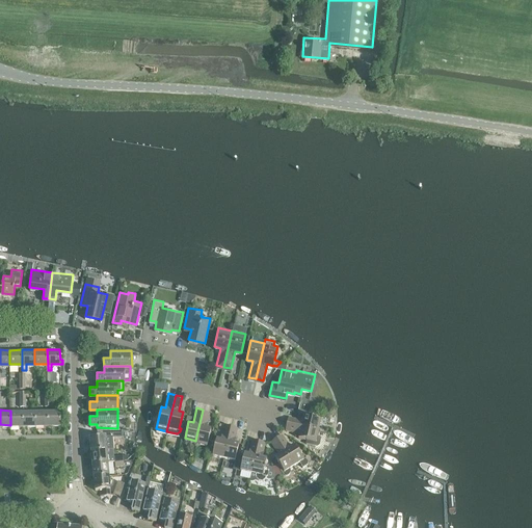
[(23,410),(10,411),(10,425),(23,425),(23,410)]
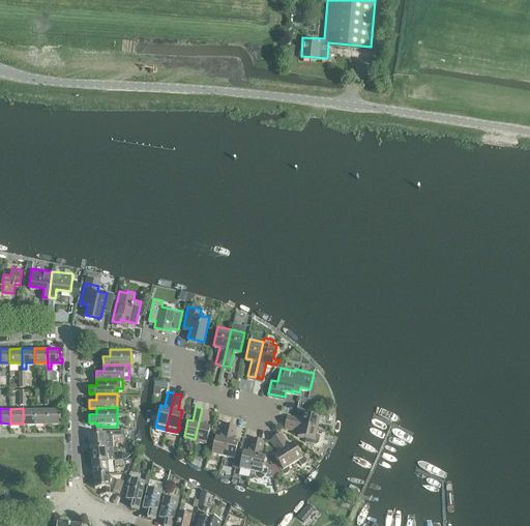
[(35,408),(23,408),(23,424),(35,422),(35,408)]
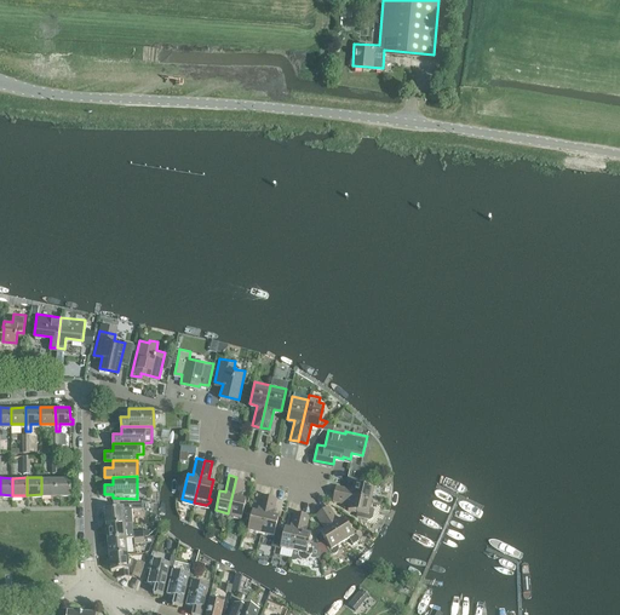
[(56,477),(41,477),(41,494),(56,494),(56,477)]
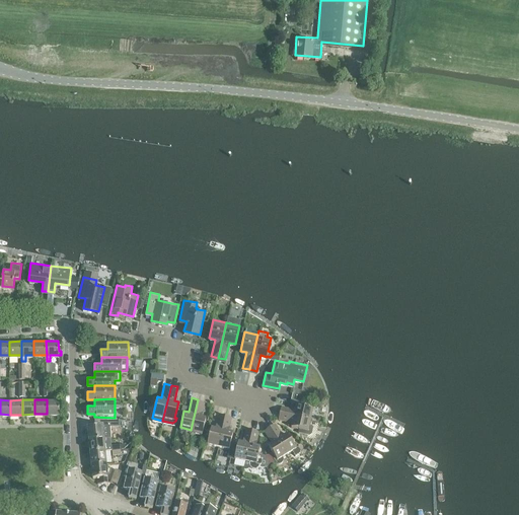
[(59,399),(47,399),(47,414),(60,414),(59,399)]
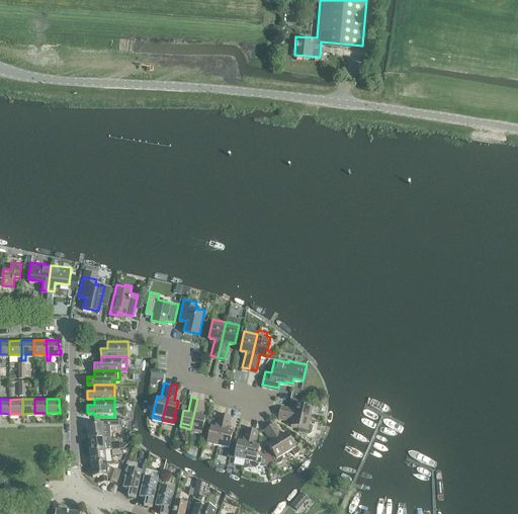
[(197,399),(190,429),(201,431),(205,415),(200,414),(204,400),(197,399)]
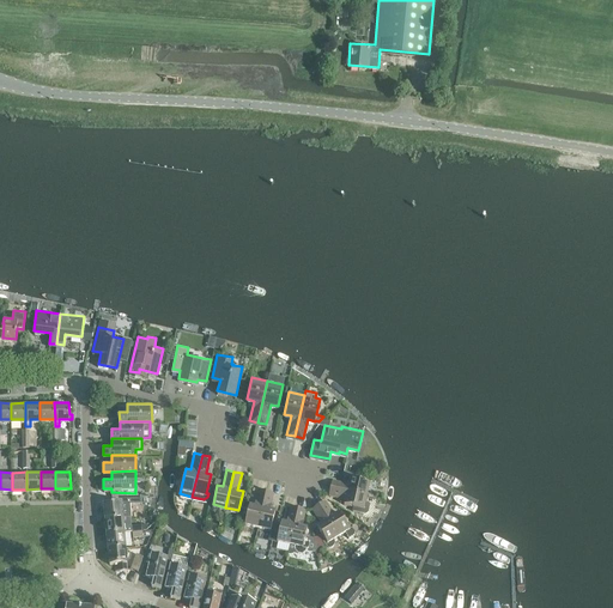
[(332,476),(331,485),(366,493),(370,480),(350,475),(349,481),(332,476)]
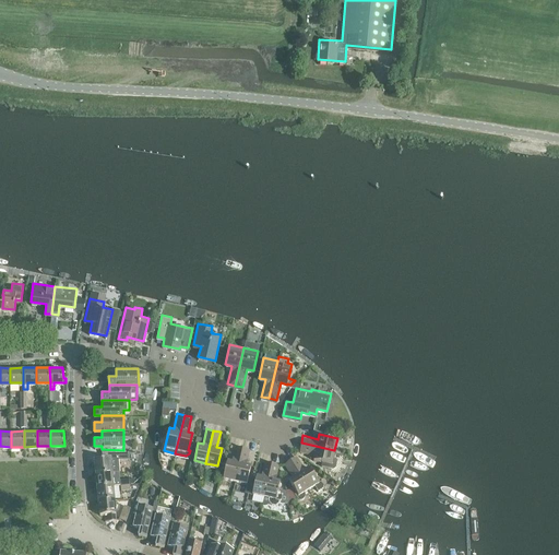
[(334,450),(301,443),(300,449),(314,452),(313,458),(322,459),(321,463),(333,465),(335,464),(336,458),(335,456),(333,456),(334,450)]
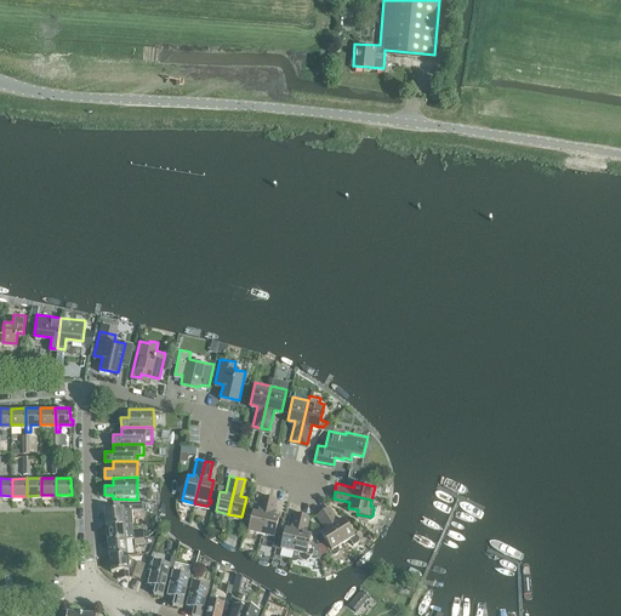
[(248,528),(261,531),(269,495),(262,492),(258,509),(252,508),(248,528)]
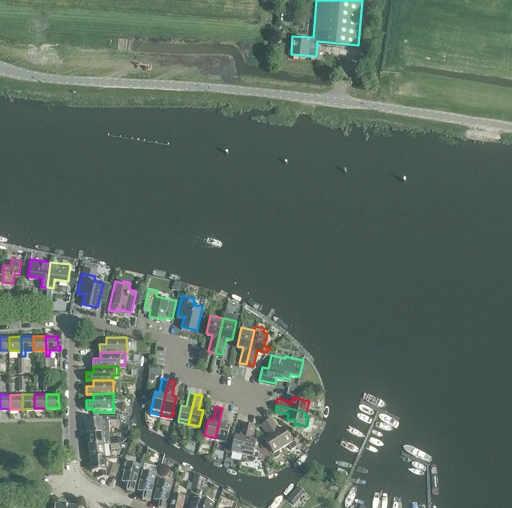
[(222,408),(215,438),(226,440),(230,424),(225,423),(228,409),(222,408)]
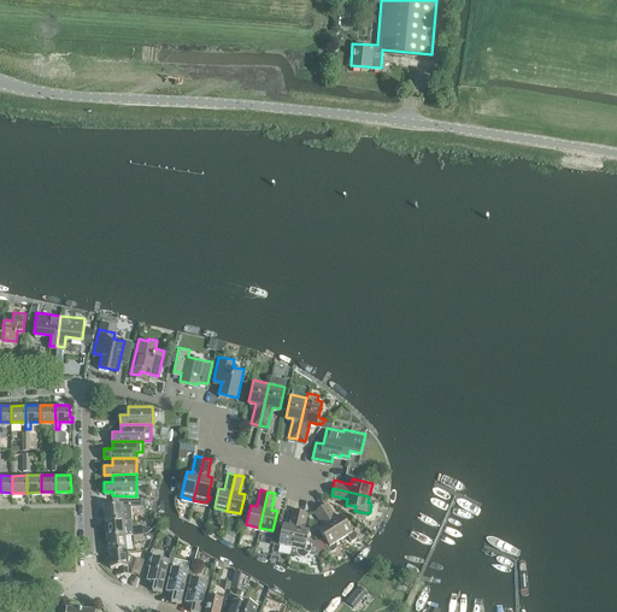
[(104,505),(106,519),(123,518),(122,507),(127,504),(142,504),(142,496),(136,496),(112,495),(112,504),(104,505)]
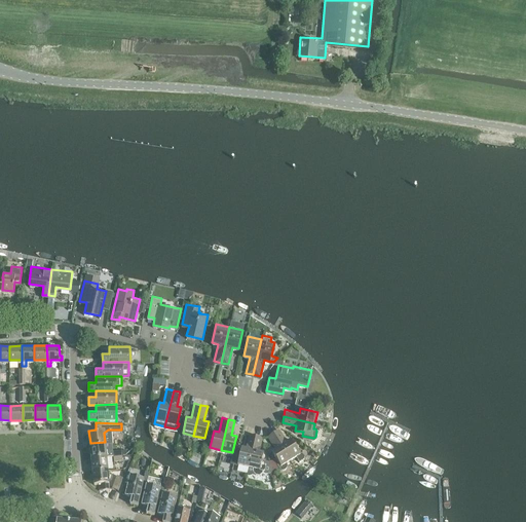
[(278,426),(273,431),(290,457),(296,454),(299,459),(304,456),(304,453),(303,450),(300,450),(299,450),(291,437),(287,439),(278,426)]
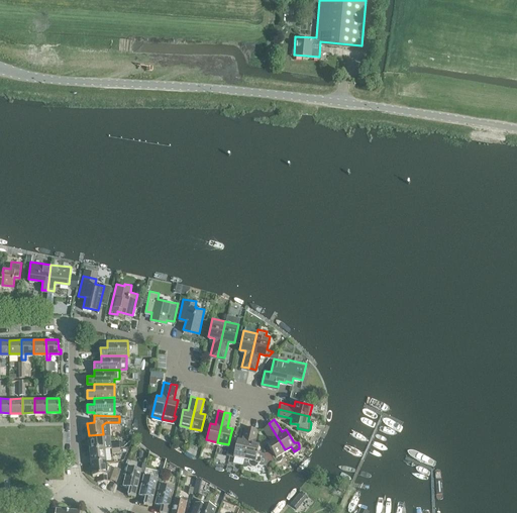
[(285,449),(269,423),(263,426),(271,438),(267,441),(273,450),(270,452),(273,457),(275,458),(276,459),(278,459),(280,458),(281,457),(282,455),(282,453),(281,452),(285,449)]
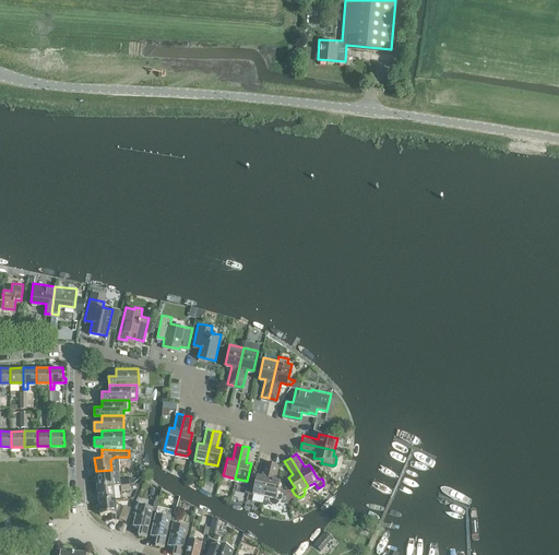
[(252,491),(264,494),(272,461),(265,459),(261,474),(257,473),(252,491)]
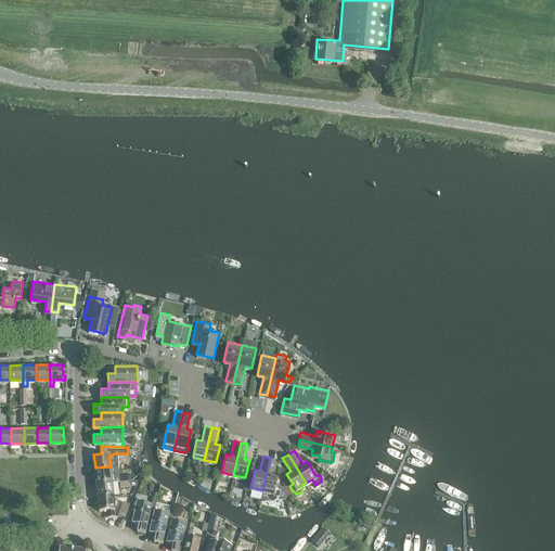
[(270,458),(262,490),(267,491),(267,494),(268,496),(270,498),(271,499),(273,499),(275,498),(278,496),(279,494),(280,488),(278,487),(278,485),(276,485),(275,485),(276,482),(278,475),(273,474),(276,459),(270,458)]
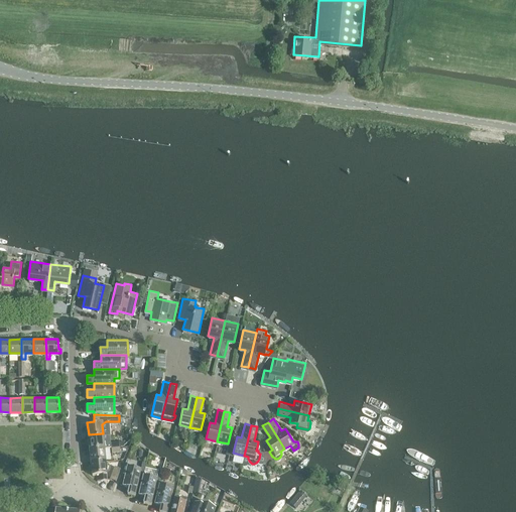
[(89,434),(90,448),(104,445),(103,433),(89,434)]
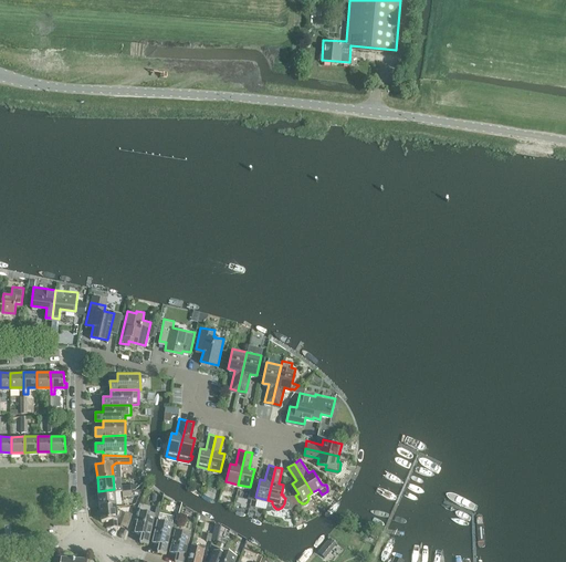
[(98,491),(100,505),(116,503),(114,489),(98,491)]
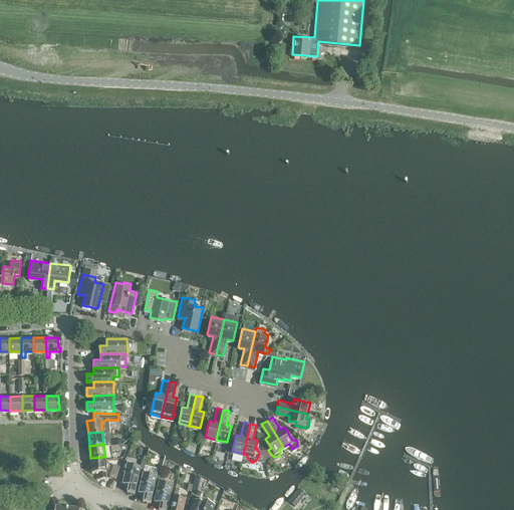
[(256,446),(255,449),(256,449),(257,449),(257,451),(259,452),(258,457),(257,459),(259,460),(261,460),(264,459),(262,448),(256,446)]
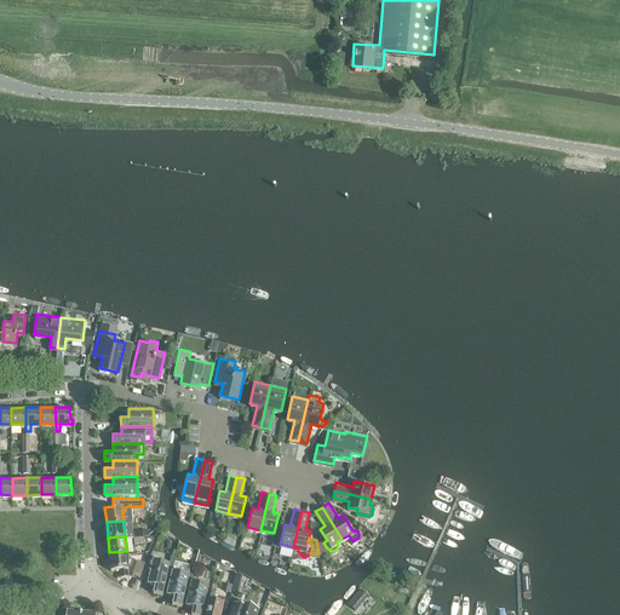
[(127,551),(109,552),(110,568),(121,567),(121,574),(128,573),(127,551)]
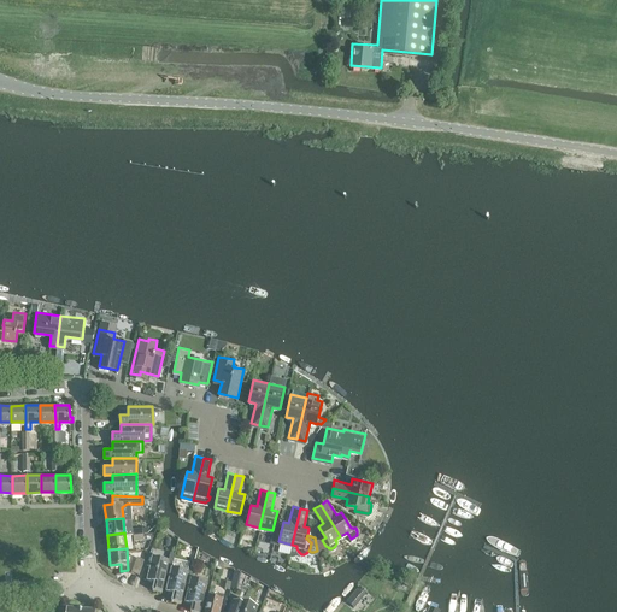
[(131,569),(139,572),(145,557),(137,554),(131,569)]
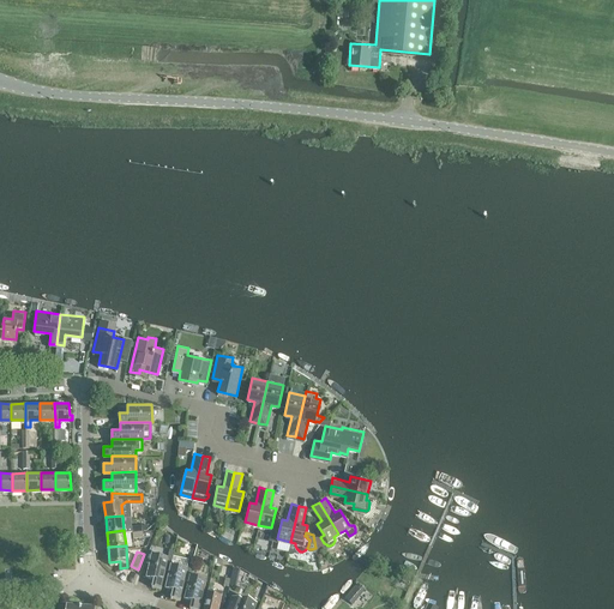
[(151,584),(161,586),(166,567),(169,567),(170,562),(172,555),(172,554),(170,555),(151,552),(146,574),(154,577),(152,584),(151,584)]
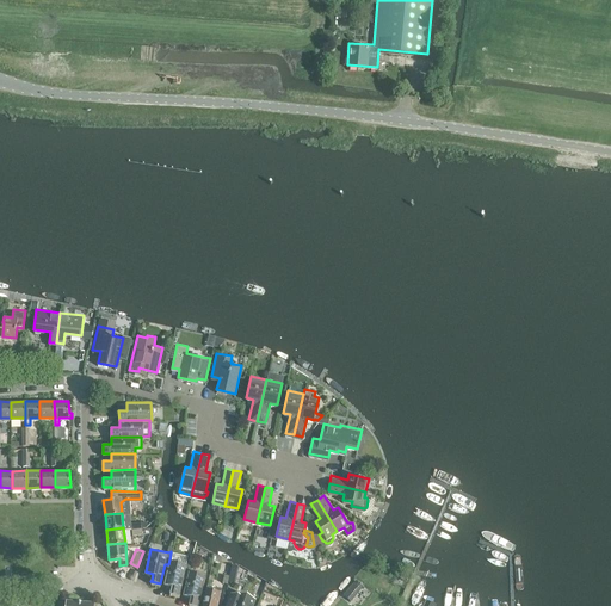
[(170,560),(168,564),(164,582),(172,585),(170,592),(179,594),(184,575),(187,575),(192,552),(189,551),(185,563),(170,560)]
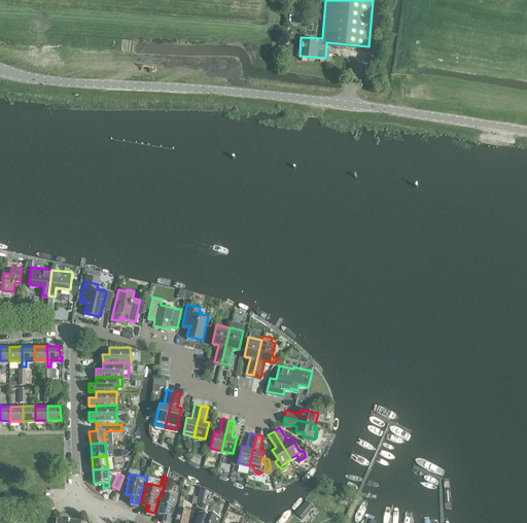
[(200,486),(197,500),(202,501),(205,487),(200,486)]
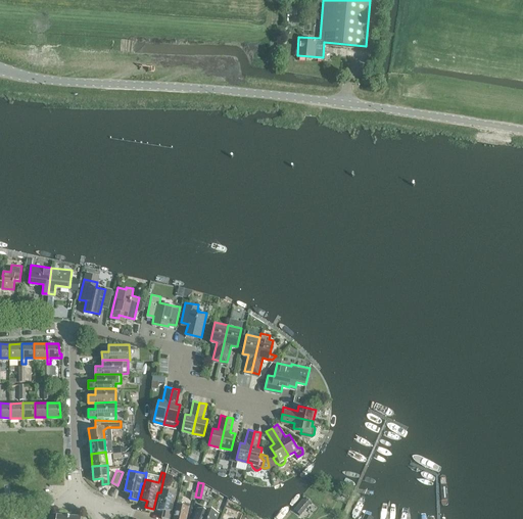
[(161,488),(156,508),(163,510),(161,516),(170,518),(176,491),(161,488)]
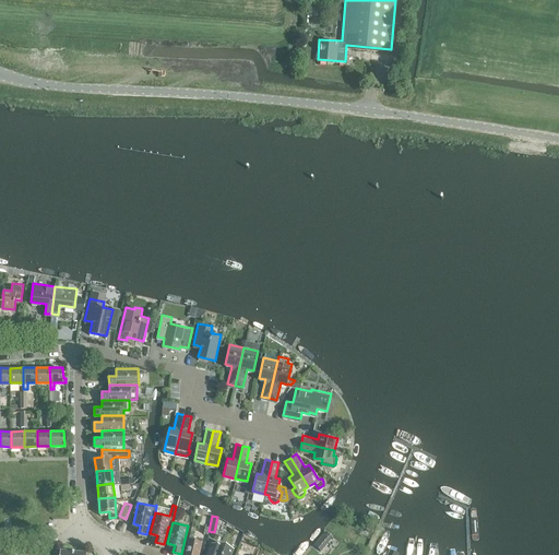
[(190,533),(189,539),(185,554),(198,554),(201,542),(201,541),(202,535),(190,533)]
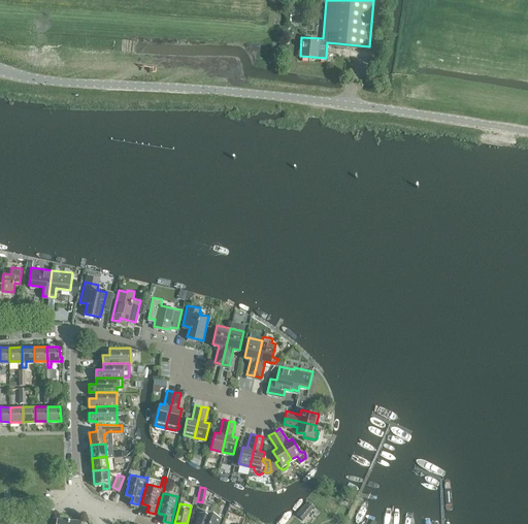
[(300,509),(297,513),(303,518),(306,514),(300,509)]
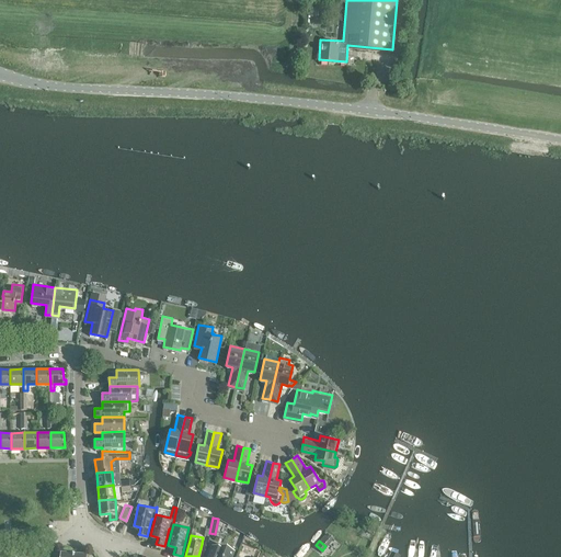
[(230,556),(235,548),(219,543),(218,545),(213,543),(206,556),(230,556)]
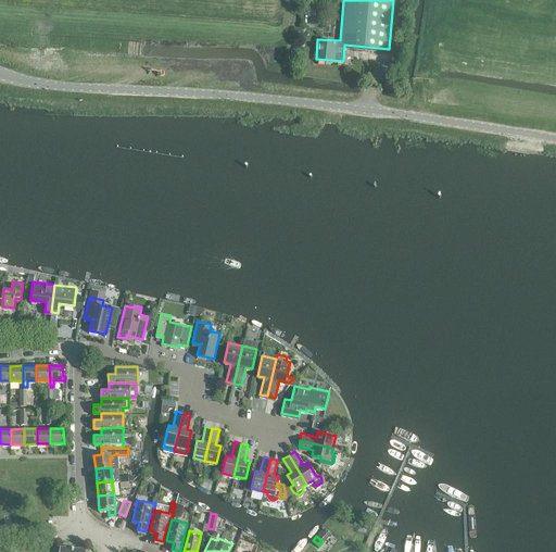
All buildings are outlined.
